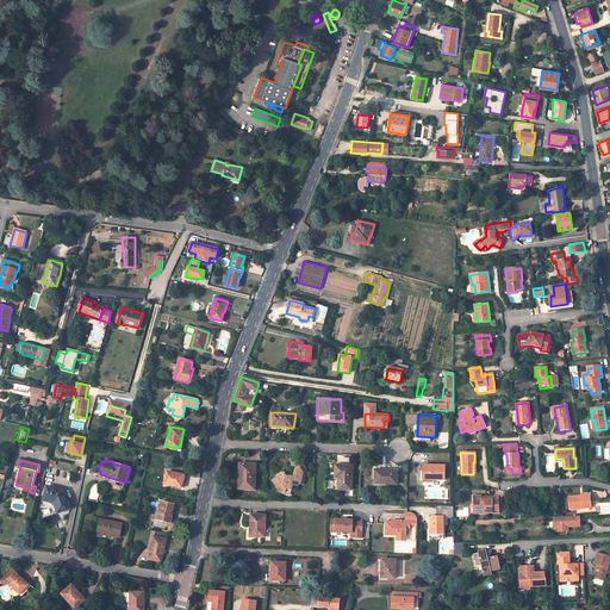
[(256,464),(240,464),(238,489),(255,490),(256,464)]
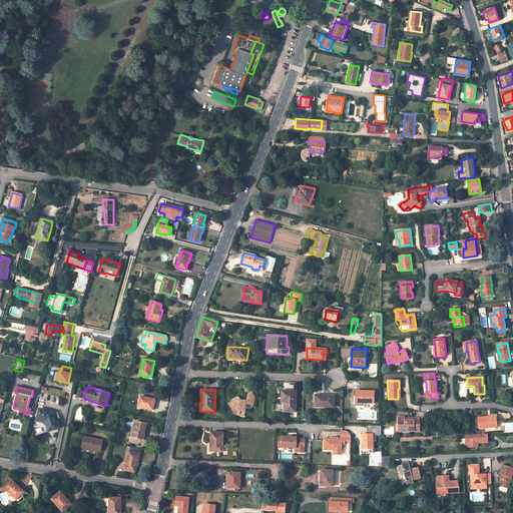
[(296,392),(282,391),(282,412),(296,412),(296,392)]
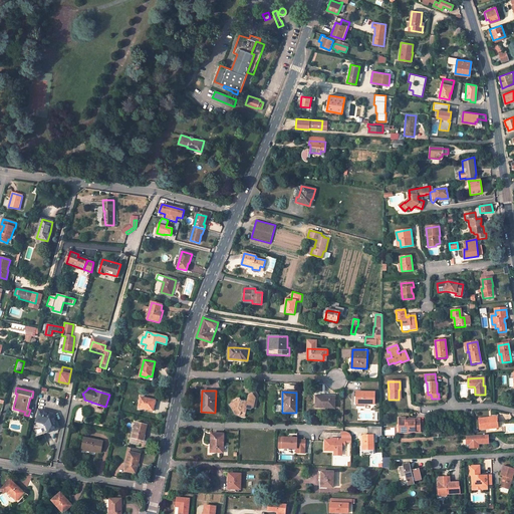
[(375,393),(356,392),(356,404),(374,405),(375,393)]
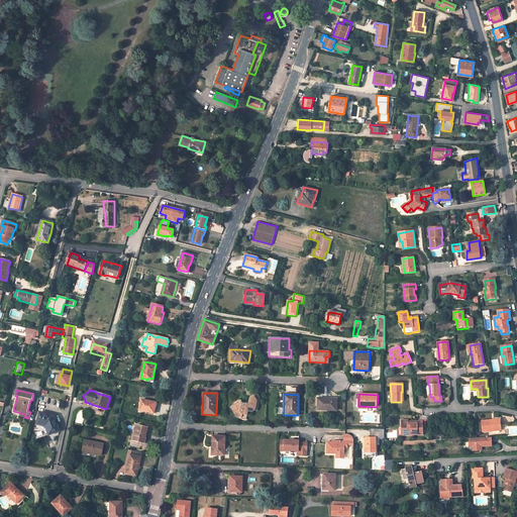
[(231,408),(237,417),(238,417),(239,418),(245,419),(247,411),(251,412),(254,410),(253,408),(255,407),(255,404),(254,402),(256,401),(256,400),(253,396),(249,398),(249,403),(248,405),(244,404),(243,406),(241,406),(242,404),(241,402),(240,401),(235,404),(236,405),(231,408)]
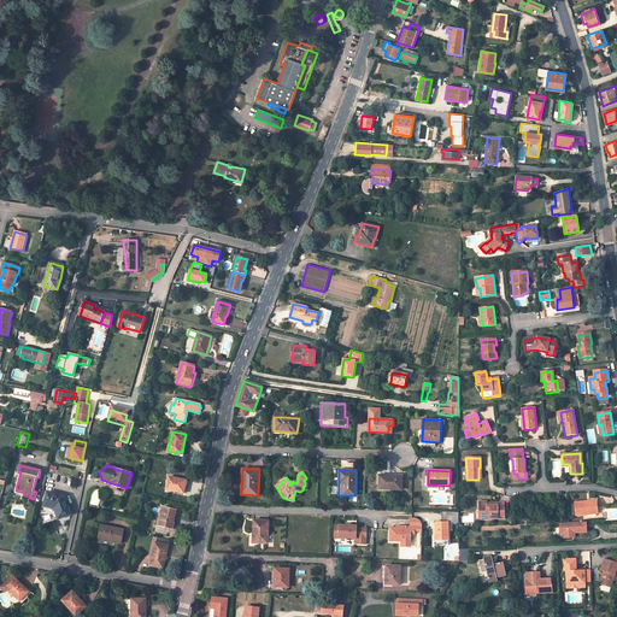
[(401,489),(403,476),(387,476),(387,477),(380,477),(380,489),(401,489)]
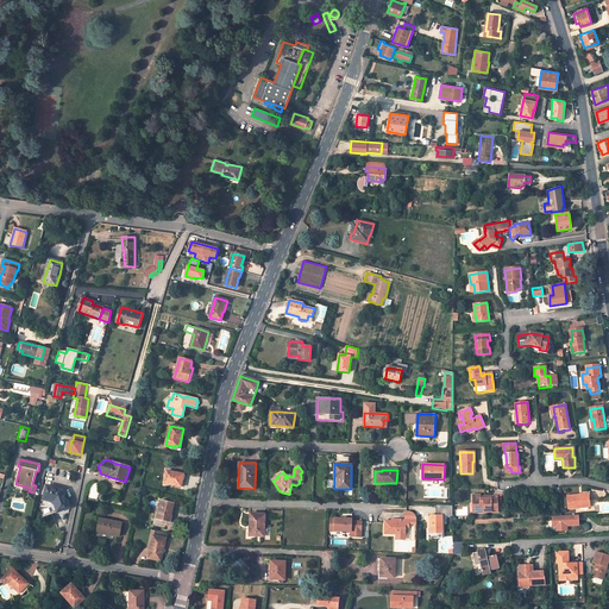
[(182,475),(167,471),(164,483),(182,487),(183,479),(181,479),(182,475)]
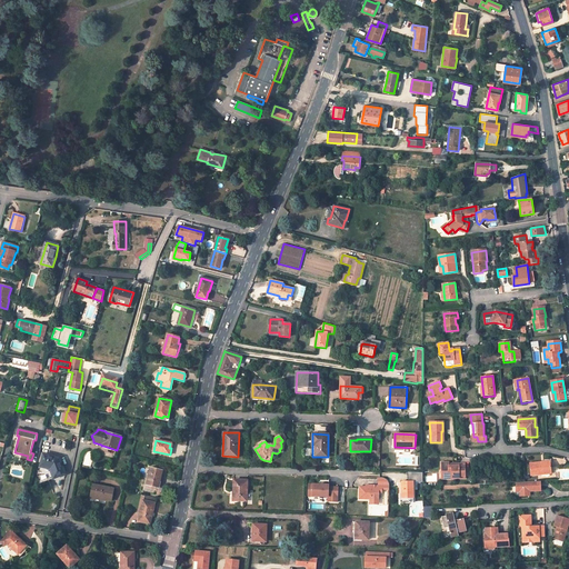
[(60,458),(43,455),(41,467),(50,469),(51,468),(53,468),(53,469),(55,471),(52,472),(55,478),(66,475),(60,458)]
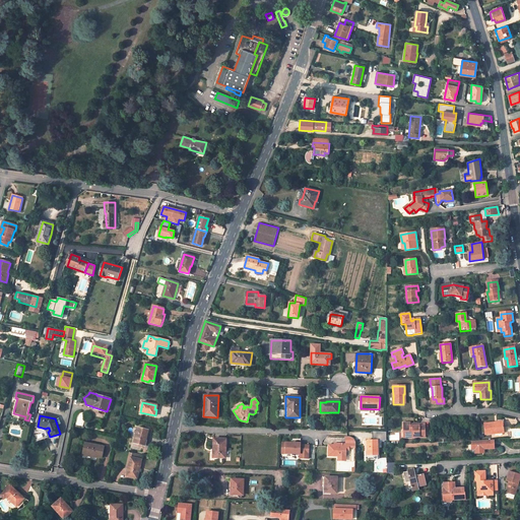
[(413,436),(418,436),(418,438),(425,438),(425,424),(418,424),(418,426),(410,426),(409,425),(409,423),(403,423),(403,429),(405,428),(405,438),(413,438),(413,436)]
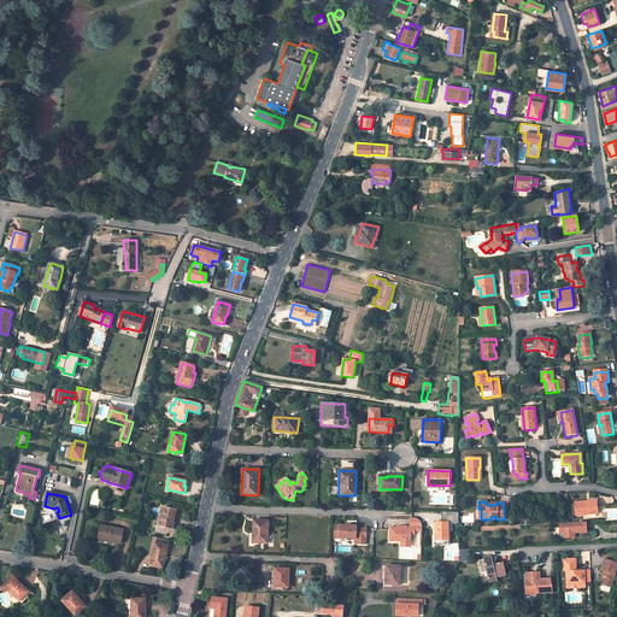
[(597,503),(588,504),(587,503),(575,503),(576,516),(598,513),(597,503)]
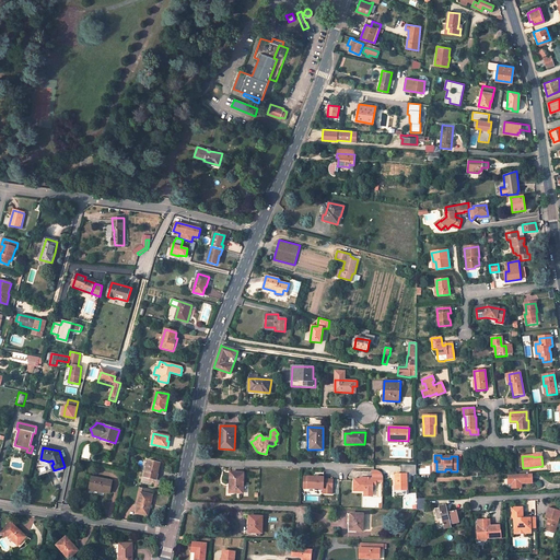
[(160,464),(148,461),(143,481),(149,482),(150,478),(154,479),(156,474),(156,475),(160,464)]
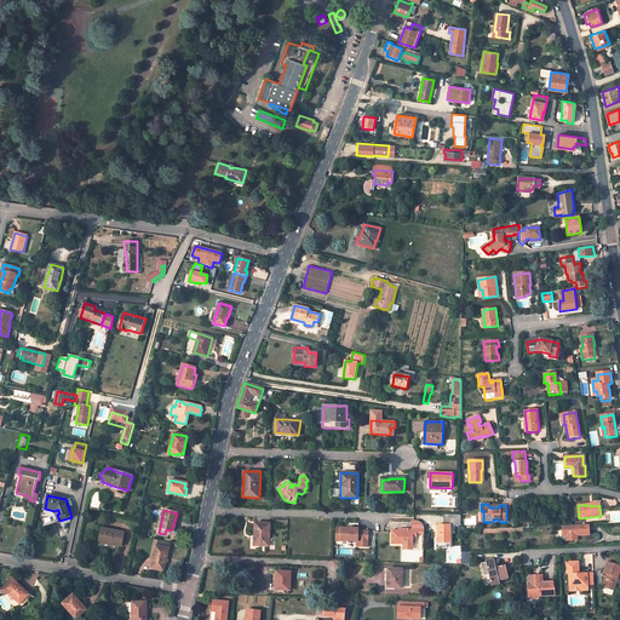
[(438,526),(438,543),(451,543),(451,526),(461,524),(460,515),(445,515),(445,526),(438,526)]
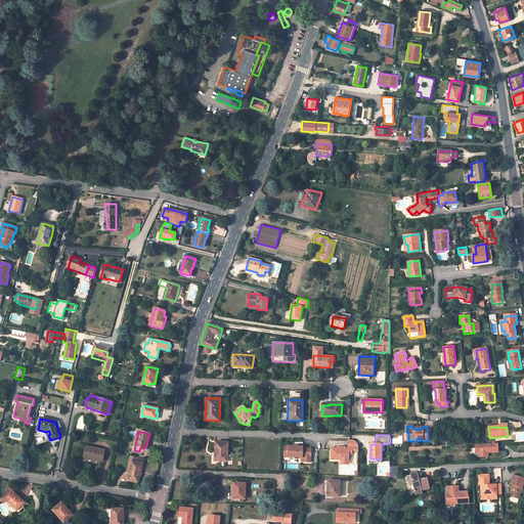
[(228,442),(215,442),(215,453),(217,453),(217,461),(227,462),(227,461),(227,453),(228,442)]
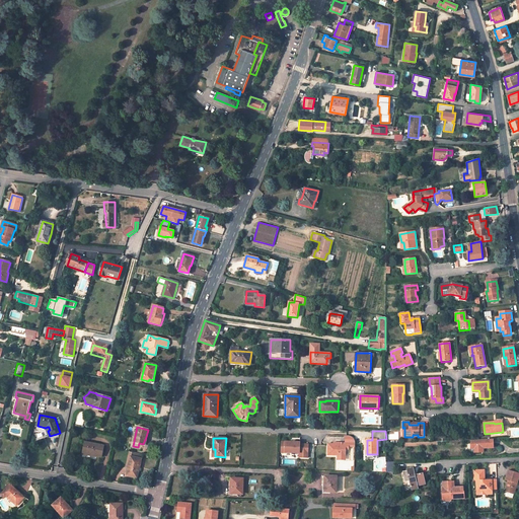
[(471,440),(471,448),(474,448),(474,452),(482,452),(482,448),(484,447),(494,447),(493,439),(471,440)]
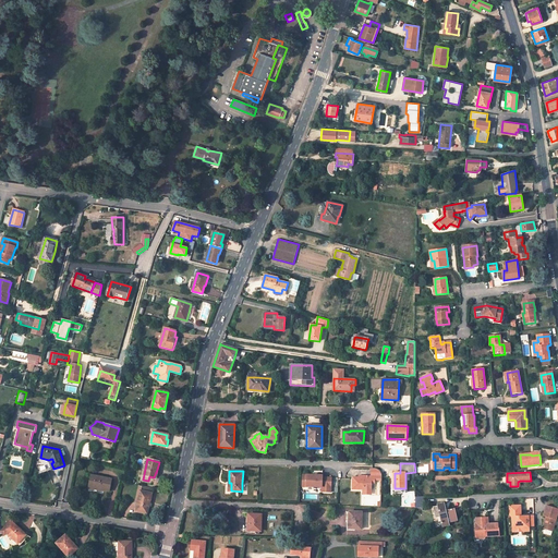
[(111,478),(92,475),(89,488),(109,492),(111,478)]
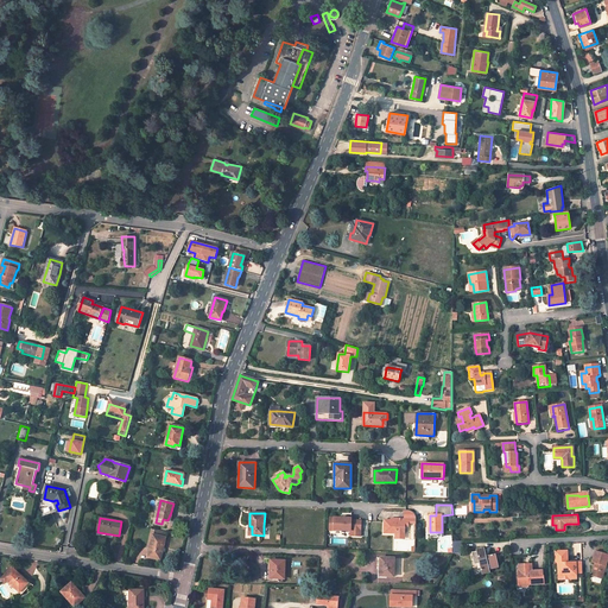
[(350,518),(329,518),(329,530),(350,531),(350,536),(360,536),(361,520),(350,520),(350,518)]
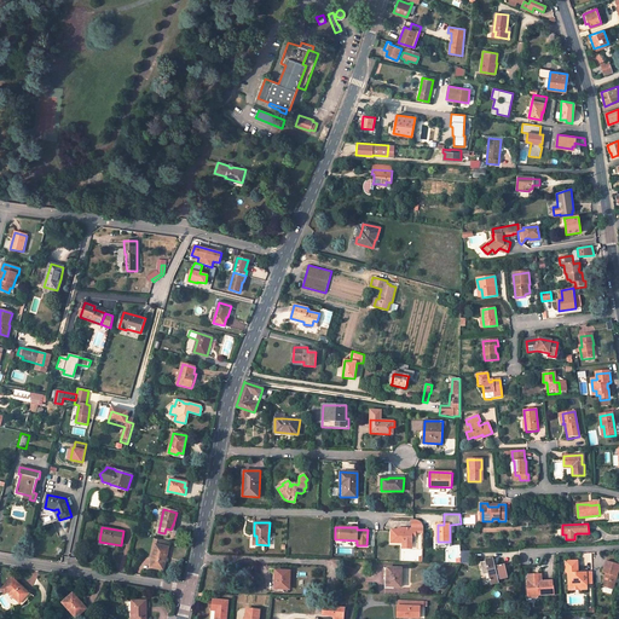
[(398,539),(403,539),(403,543),(403,544),(412,545),(412,536),(416,536),(416,532),(420,532),(420,528),(411,528),(410,528),(410,530),(406,530),(406,528),(398,527),(397,530),(391,530),(391,543),(398,543),(398,539)]
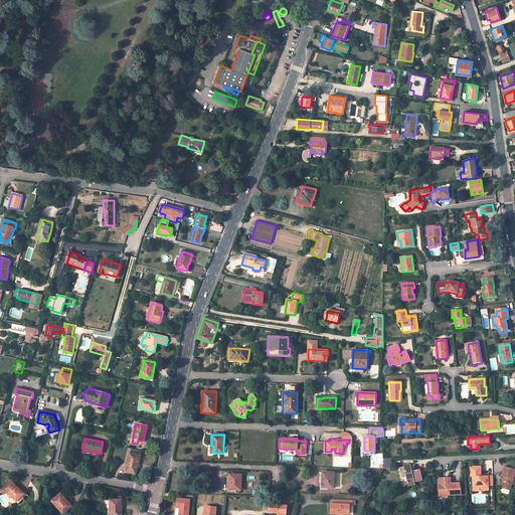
[(130,453),(125,472),(136,474),(140,456),(130,453)]
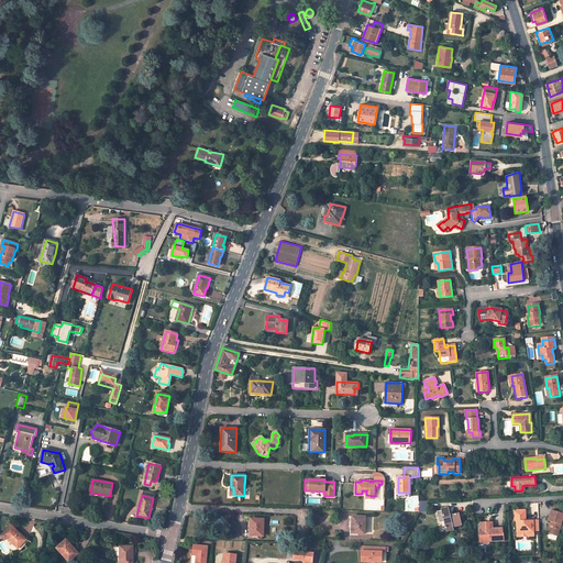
[(442,510),(437,511),(440,522),(444,521),(446,531),(454,530),(452,523),(454,523),(454,525),(461,522),(459,514),(452,515),(453,517),(451,517),(449,508),(441,509),(442,510)]
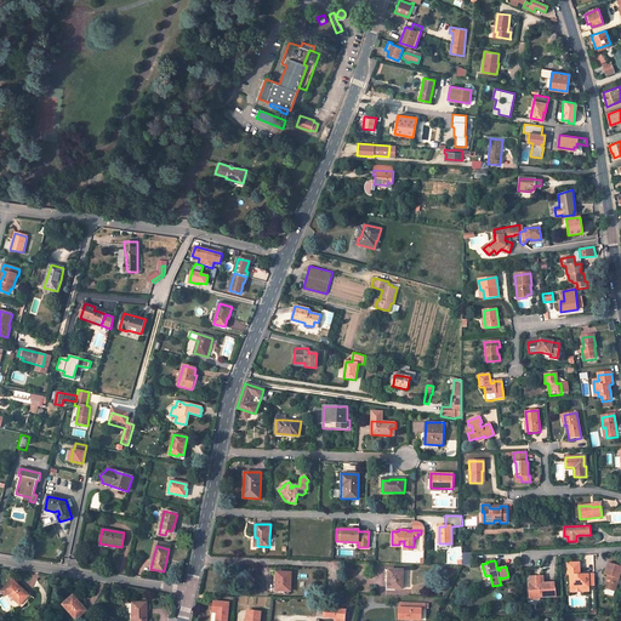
[(574,590),(581,590),(584,586),(588,586),(588,575),(586,575),(584,577),(580,577),(580,575),(579,562),(568,563),(568,575),(570,576),(570,586),(574,590)]
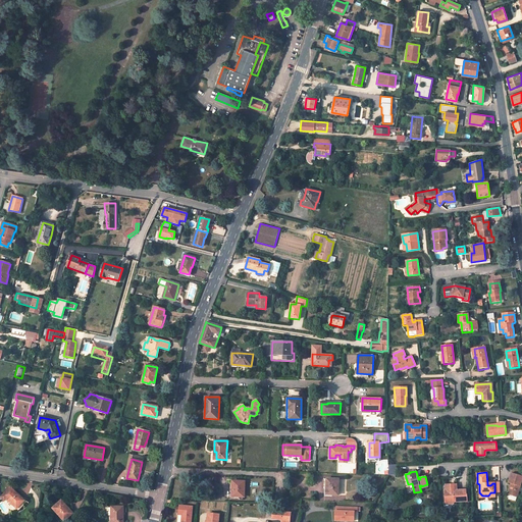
[(521,476),(511,473),(508,483),(510,483),(508,493),(517,497),(521,478),(521,476)]
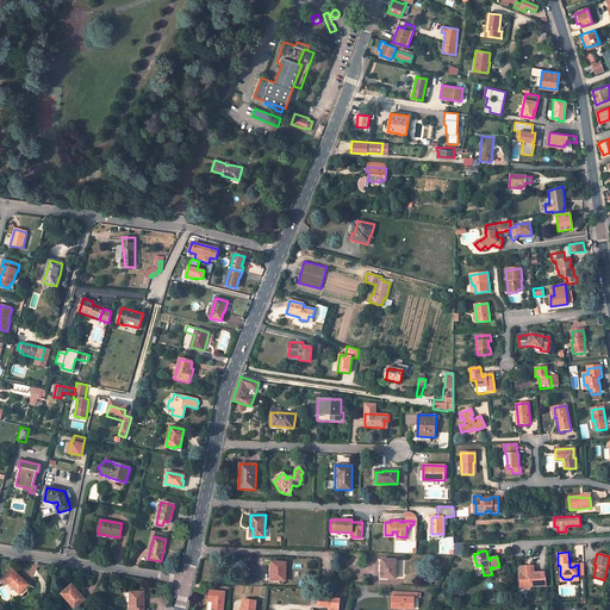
[(396,578),(396,561),(383,560),(381,566),(384,566),(384,578),(396,578)]
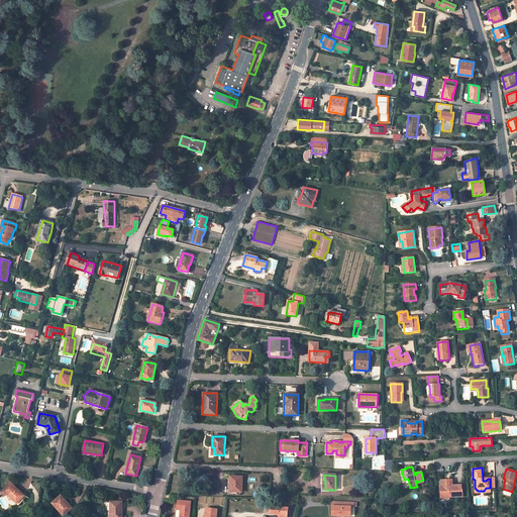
[(242,477),(230,477),(229,492),(241,492),(242,477)]
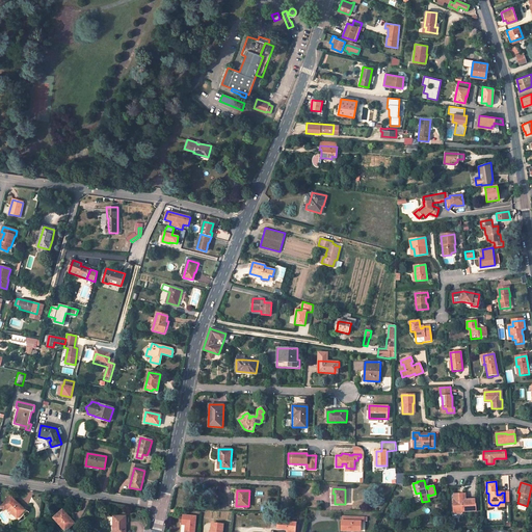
[(454,500),(454,511),(455,511),(461,511),(476,511),(476,504),(475,504),(475,500),(466,500),(466,497),(462,497),(462,499),(460,499),(460,494),(454,495),(454,500)]
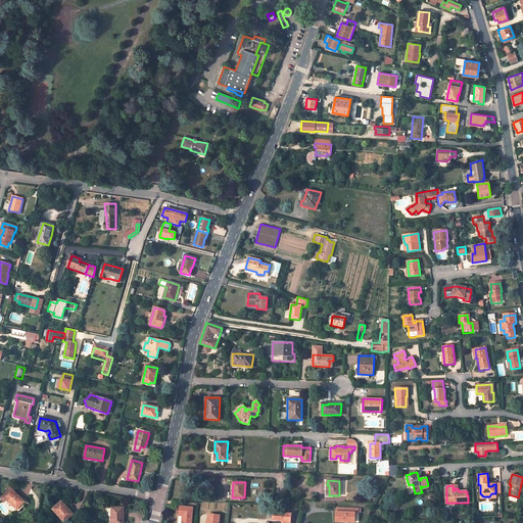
[(18,495),(11,488),(1,498),(5,502),(6,500),(19,512),(28,503),(19,494),(18,495)]
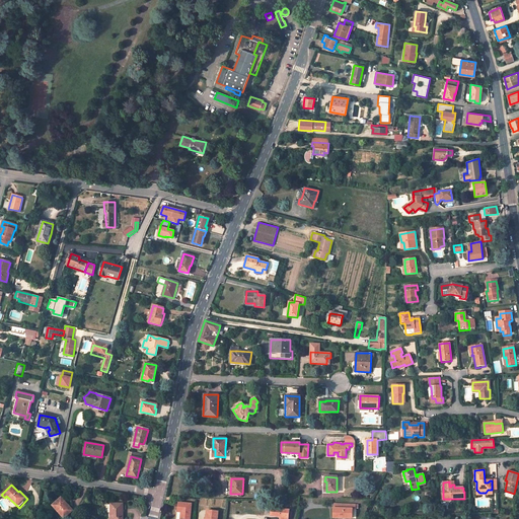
[(67,504),(61,498),(52,506),(64,518),(73,510),(68,504),(67,504)]
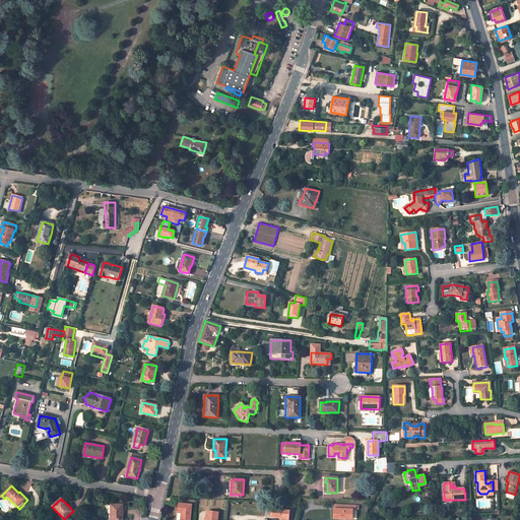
[(190,519),(192,505),(180,504),(179,512),(177,512),(176,519),(190,519)]
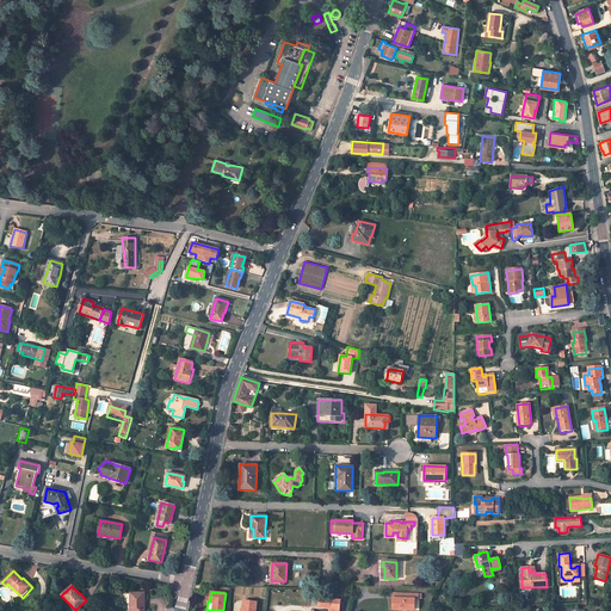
[(142,593),(130,593),(129,610),(144,610),(144,603),(142,603),(142,593)]
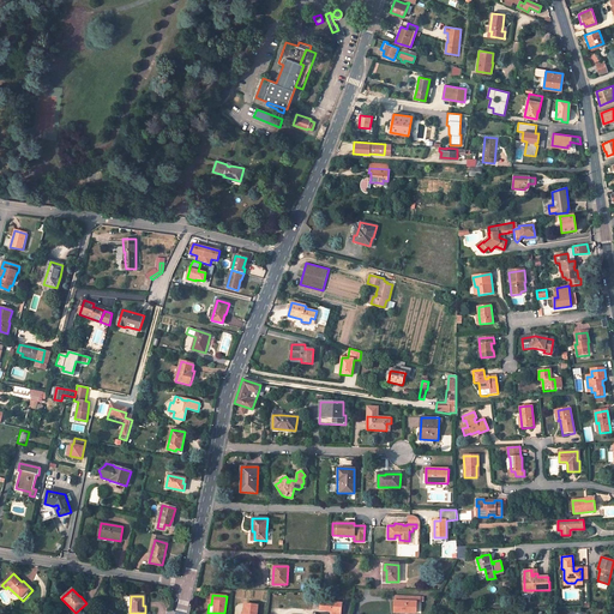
[(421,597),(396,596),(396,601),(395,601),(395,607),(398,607),(398,613),(417,613),(417,602),(421,602),(421,597)]
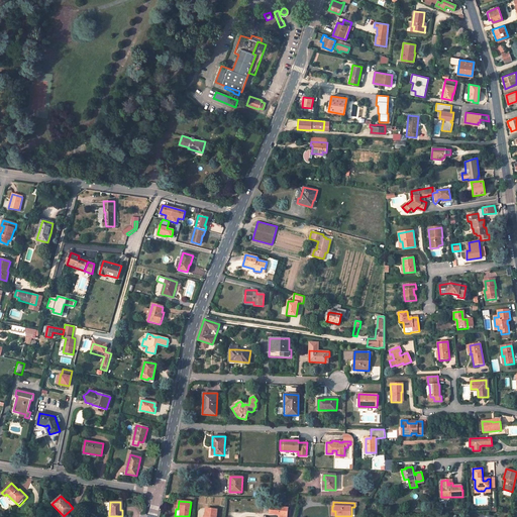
[(280,507),(270,506),(270,514),(279,515),(280,507)]
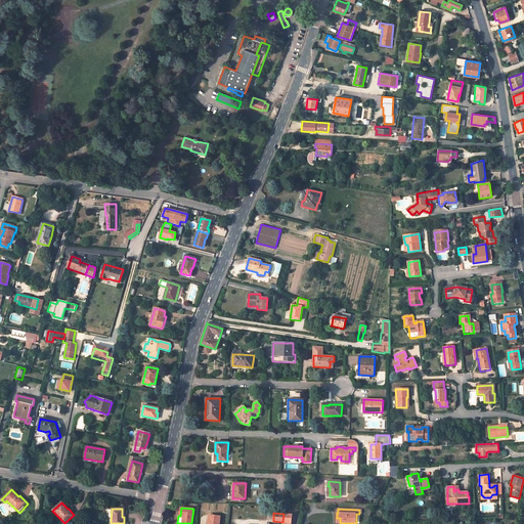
[(282,522),(281,523),(291,523),(292,515),(284,514),(282,522)]
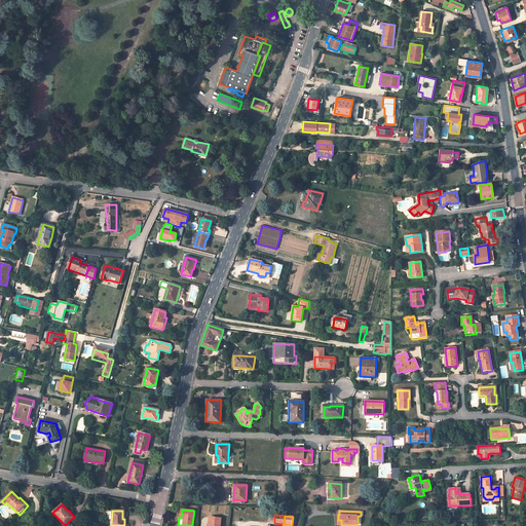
[(220,525),(221,518),(210,517),(210,525),(208,525),(207,525),(220,525)]
